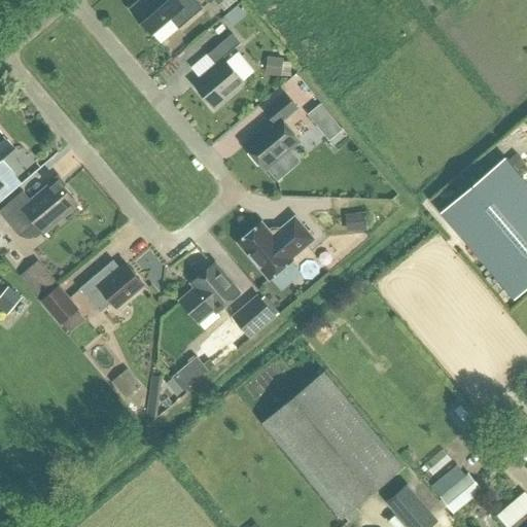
[(139,0),(130,8),(151,35),(170,19),(178,29),(203,8),(196,0),(139,0)]
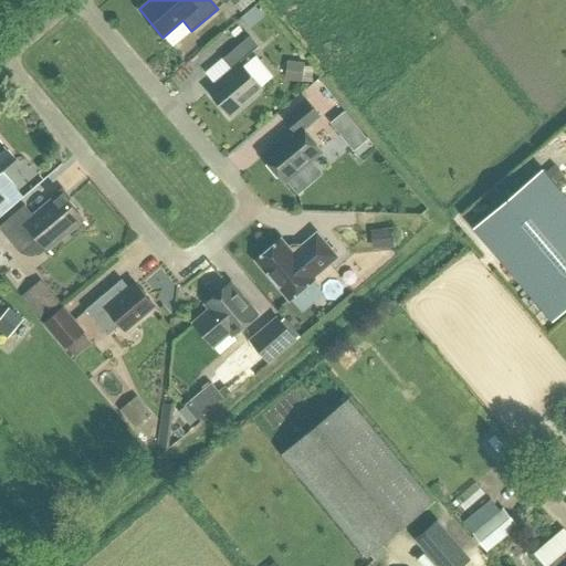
[(253,1),(252,0),(231,0),(241,11),(253,1)]
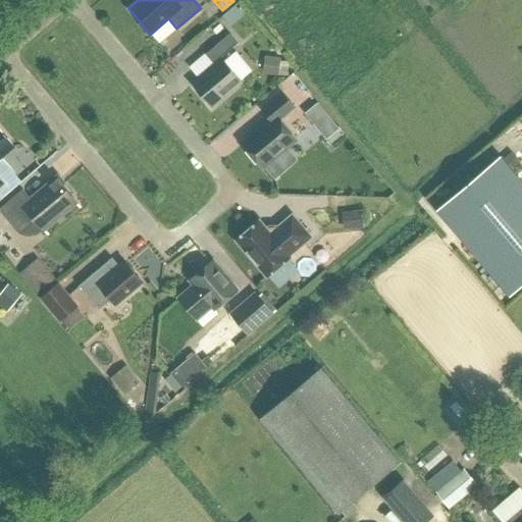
[(205,54),(214,65),(192,84),(211,106),(241,82),(220,57),(238,43),(229,34),(205,54)]
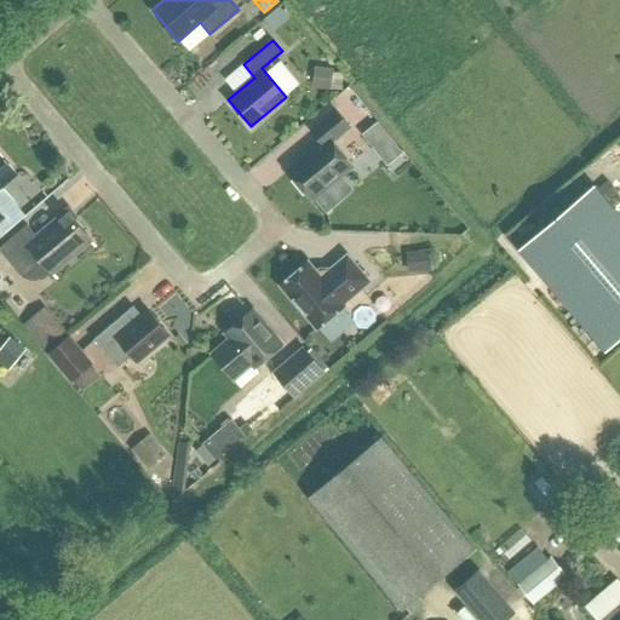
[(305,65),(305,86),(323,86),(323,65),(305,65)]
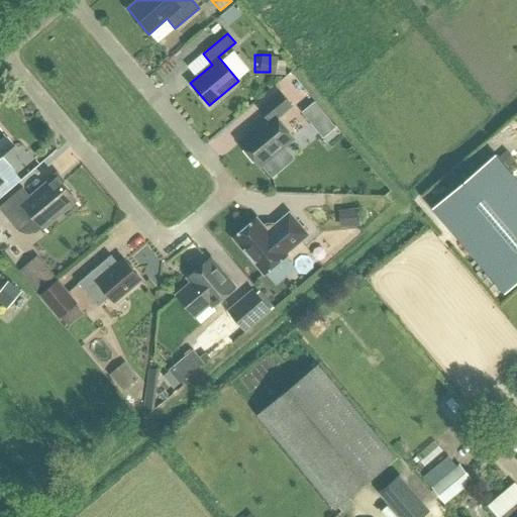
[(276,118),(291,106),(280,92),(260,108),(268,119),(240,142),(261,166),(293,138),(276,118)]
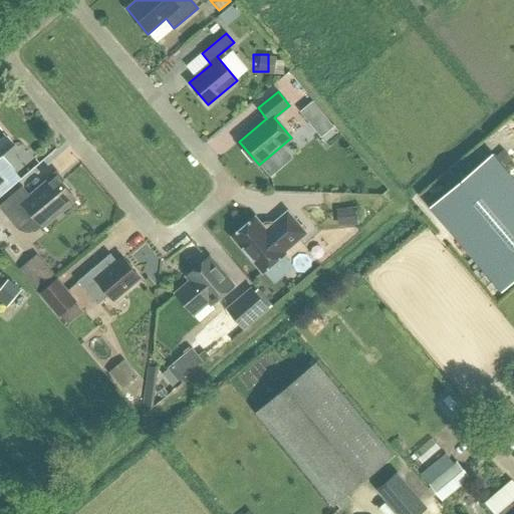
[(313,101),(300,111),(311,124),(323,113),(313,101)]
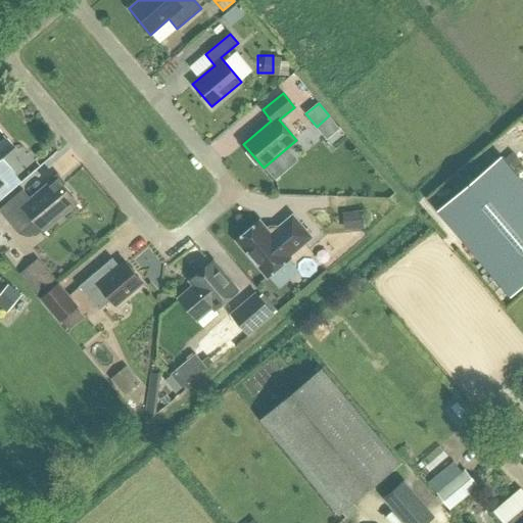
[(0,185),(2,184),(0,180),(0,156),(13,146),(0,131),(0,185)]
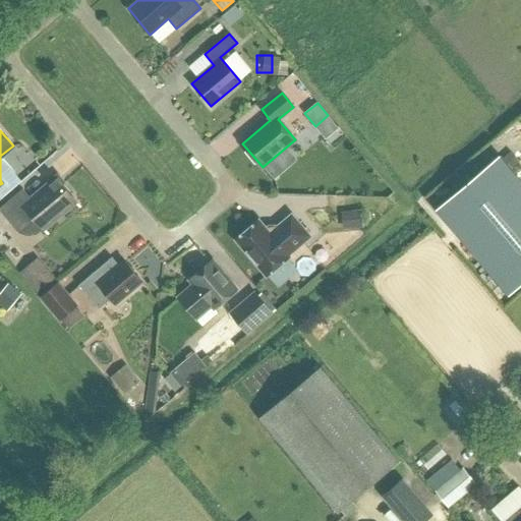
[(520,180),(498,155),(433,209),(507,295),(520,283),(520,180)]
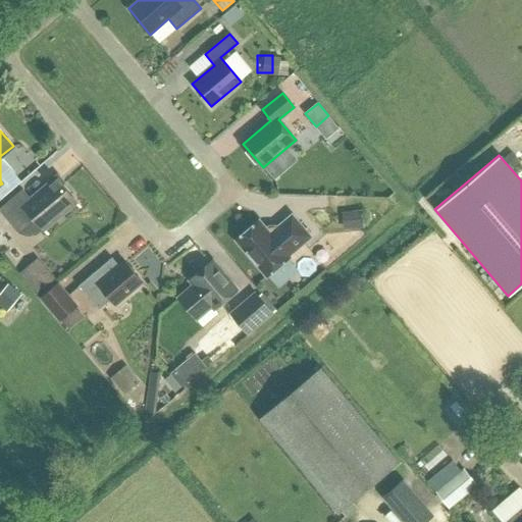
[(0,207),(0,211),(18,233),(35,220),(43,230),(76,203),(57,179),(32,201),(22,189),(0,207)]
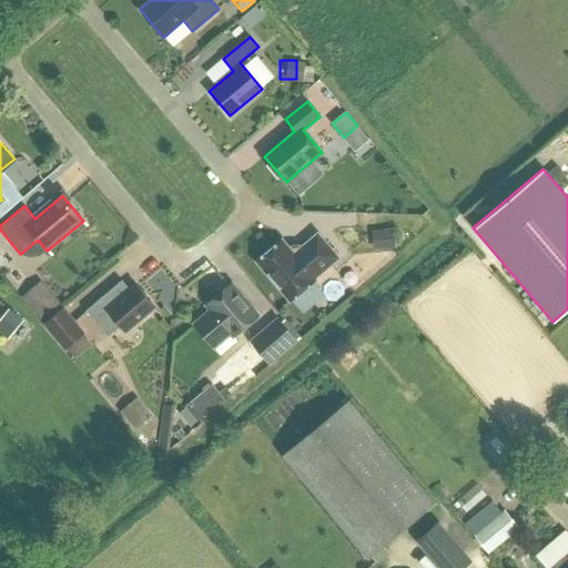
[(373,230),(374,249),(397,246),(395,227),(373,230)]
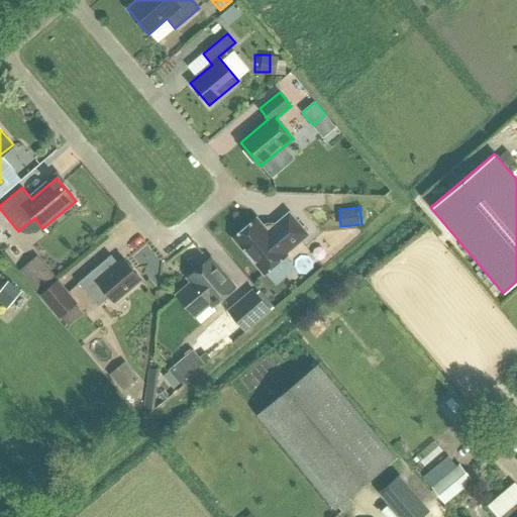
[(233,238),(264,274),(287,254),(286,252),(307,234),(289,213),(276,224),(277,226),(276,227),(275,227),(275,228),(268,228),(266,229),(256,218),(233,238)]
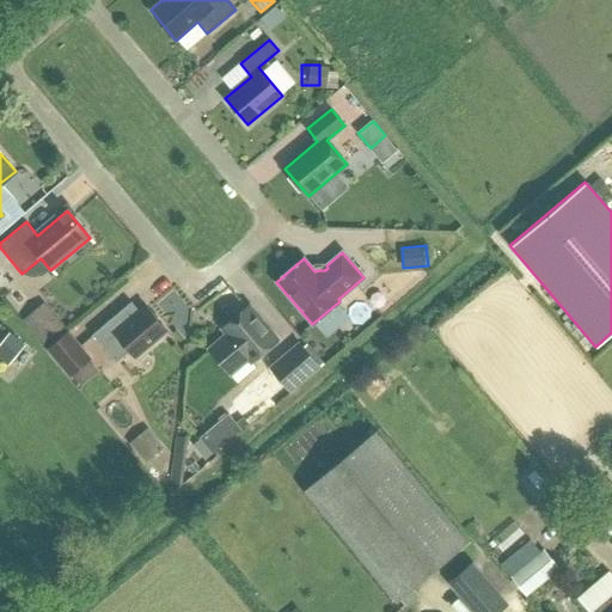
[(147,306),(140,312),(132,303),(92,335),(116,362),(130,350),(136,357),(167,331),(147,306)]
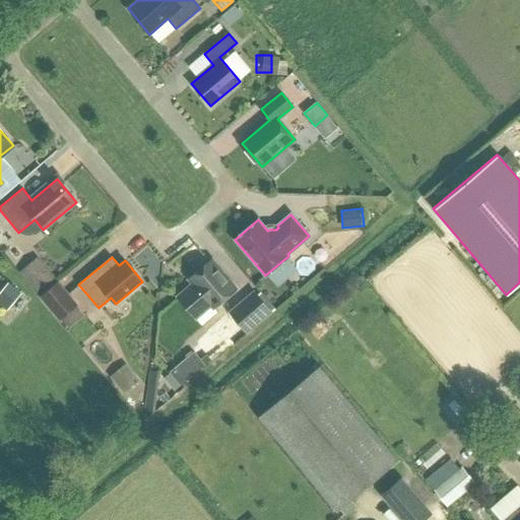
[(178,298),(195,318),(211,305),(214,308),(237,289),(211,260),(189,278),(193,283),(178,298)]
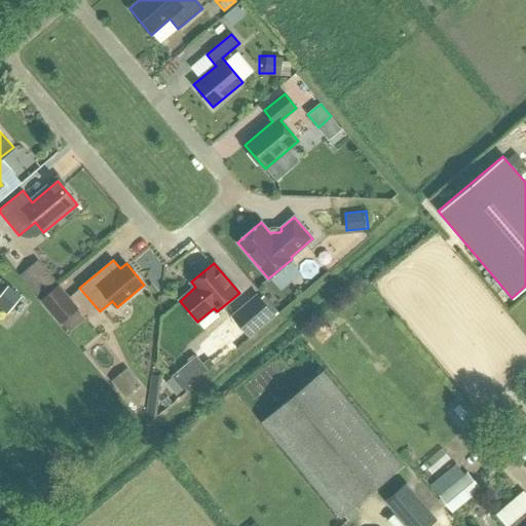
[(60,323),(62,321),(70,331),(85,318),(77,308),(78,307),(59,284),(40,299),(60,323)]
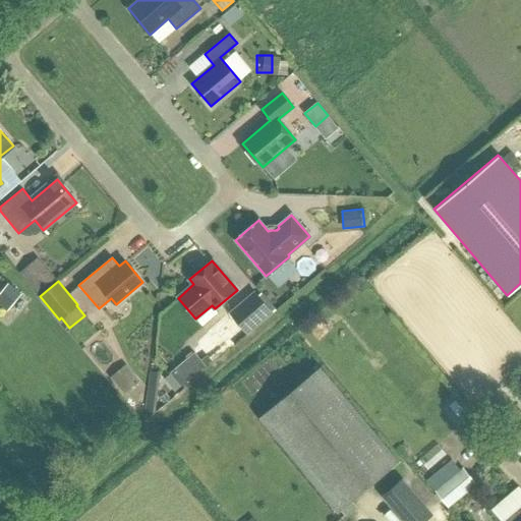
[(12,286),(0,299),(0,305),(5,309),(20,293),(12,286)]
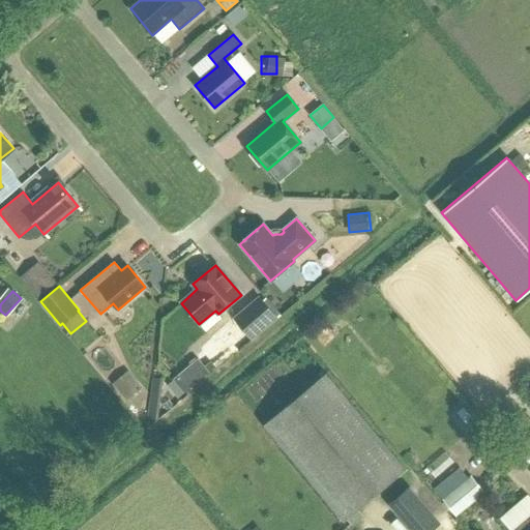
[(231,317),(248,339),(276,315),(258,294),(231,317)]
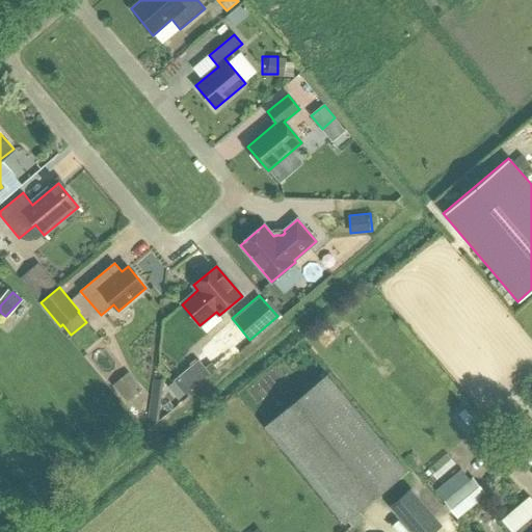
[(197,360),(174,380),(184,394),(209,373),(197,360)]
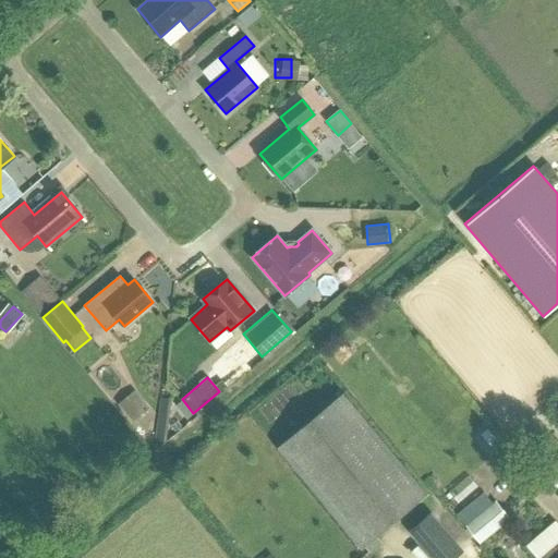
[(118,403),(134,423),(152,409),(135,389),(118,403)]
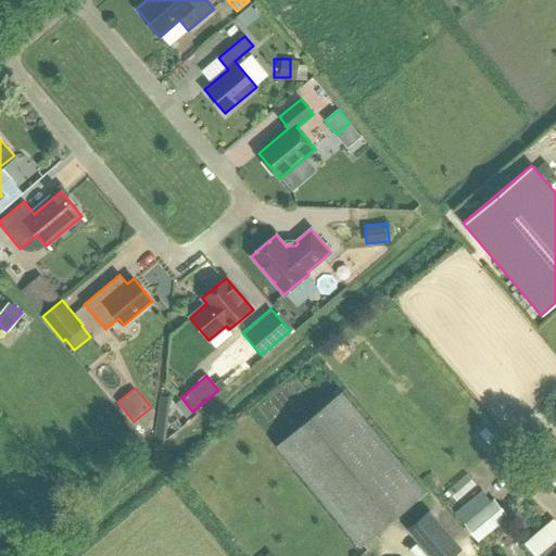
[(277,444),(361,545),(425,492),(341,391),(277,444)]
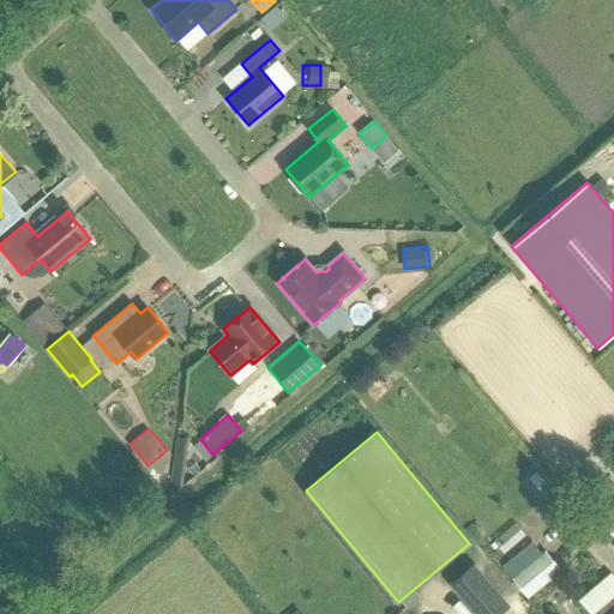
[(170,483),(178,485),(182,455),(174,453),(170,483)]
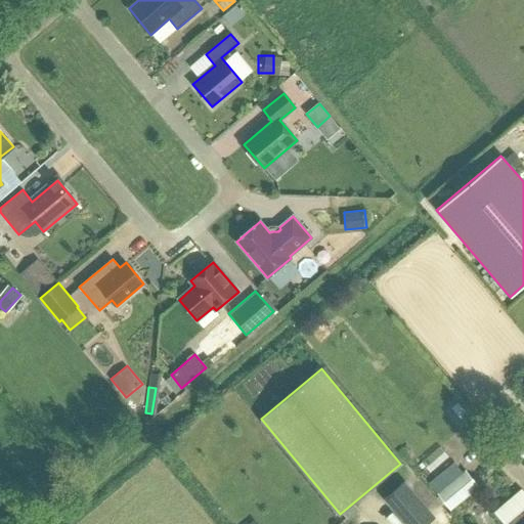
[(459,403),(453,407),(463,418),(468,415),(459,403)]
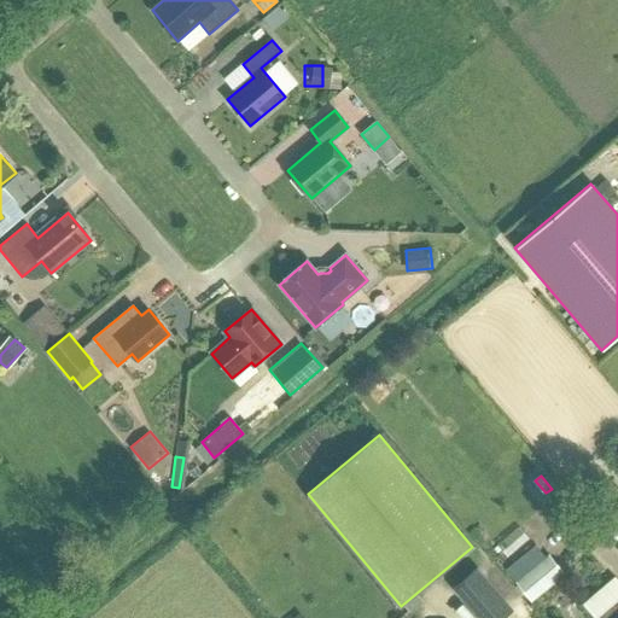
[(529,553),(507,571),(518,584),(514,587),(530,606),(565,578),(547,557),(538,564),(529,553)]
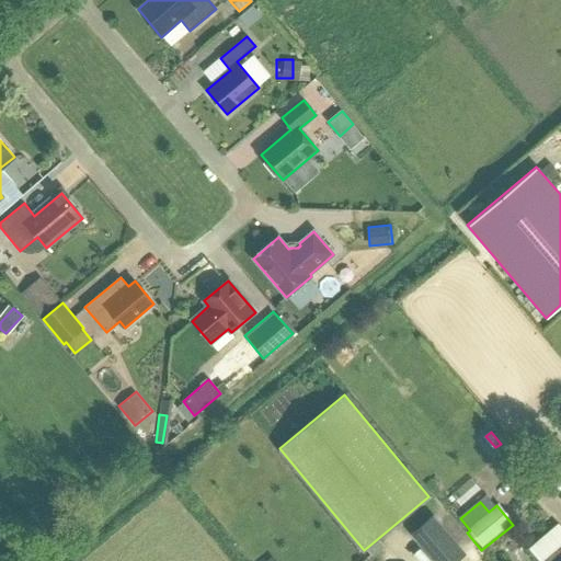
[(453,560),(464,553),(450,537),(433,516),(413,533),(436,560),(453,560)]
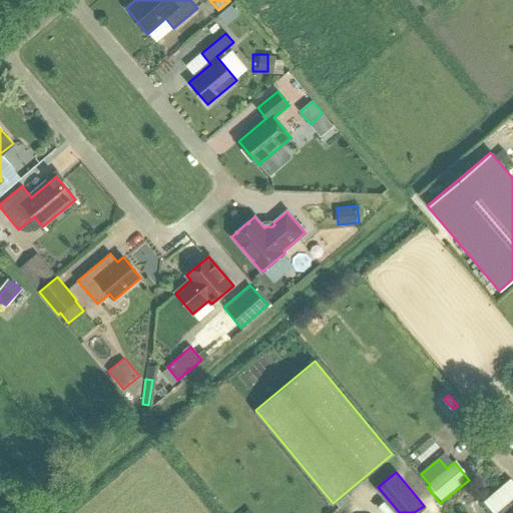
[(512,512),(512,496),(493,512),(512,512)]
